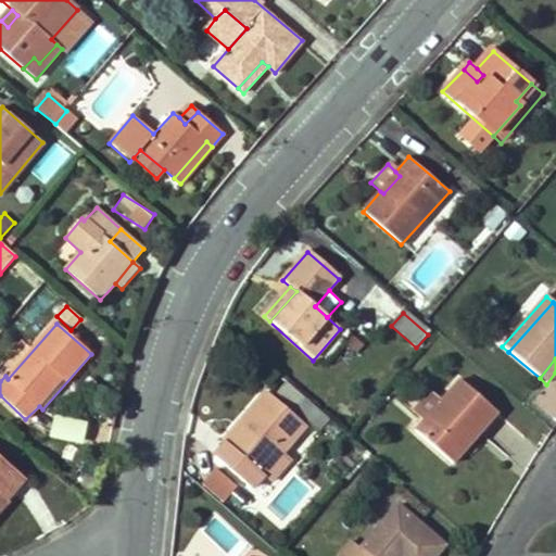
[(459,380),(440,403),(424,420),(415,430),(453,465),(465,452),(460,447),(475,432),(477,433),(496,413),(459,380)]
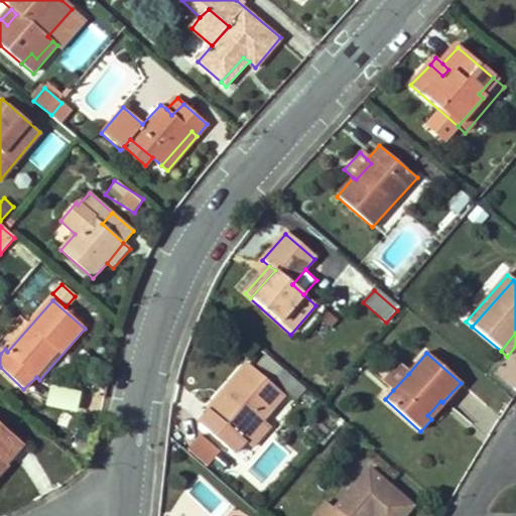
[(232,454),(245,440),(263,420),(283,397),(248,365),(208,409),(210,411),(199,423),(232,454)]
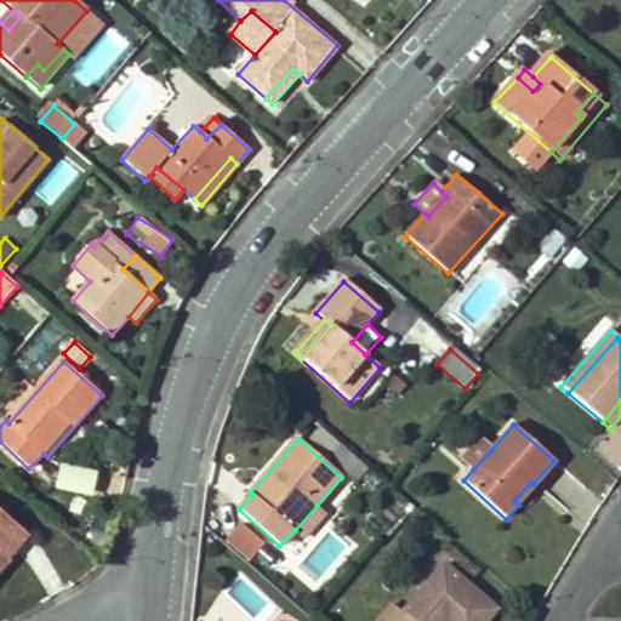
[(473,469),(491,450),(480,440),(463,460),(473,469)]
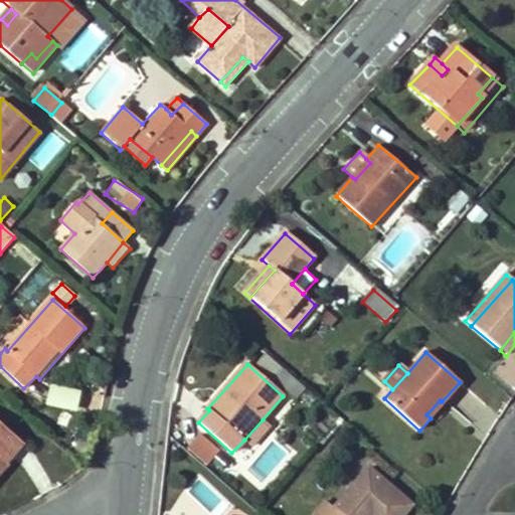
[(281,370),(273,379),(296,399),(304,391),(281,370)]
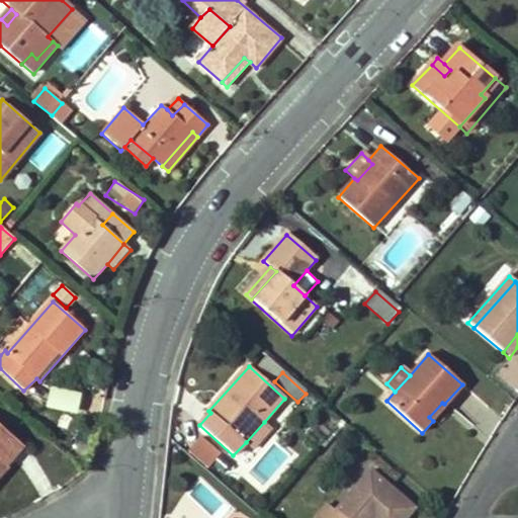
[(78,412),(81,392),(49,386),(46,407),(78,412)]
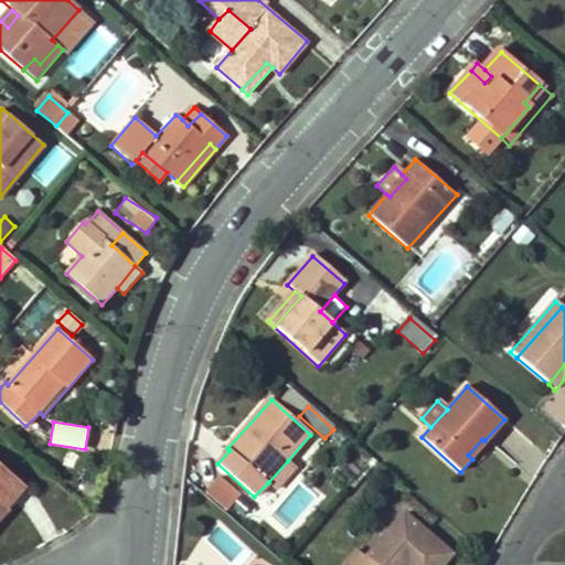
[(288,460),(268,482),(276,489),(295,467),(288,460)]
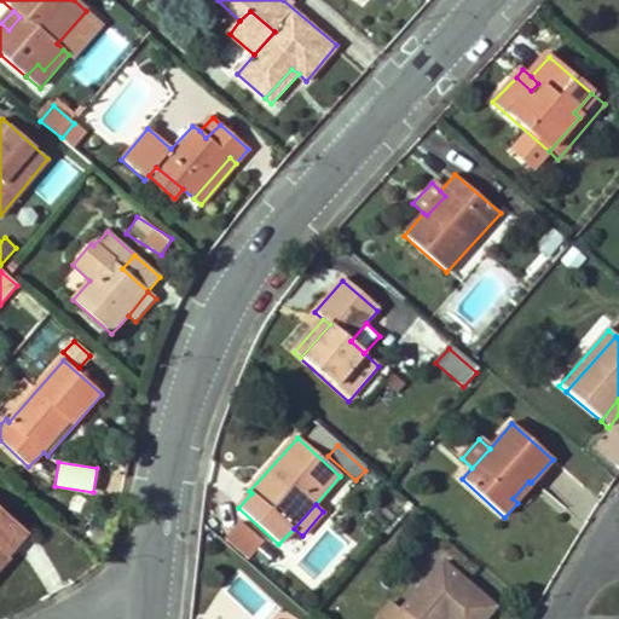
[(0,553),(9,543),(13,548),(25,533),(0,510),(0,568),(9,560),(5,556),(0,553)]
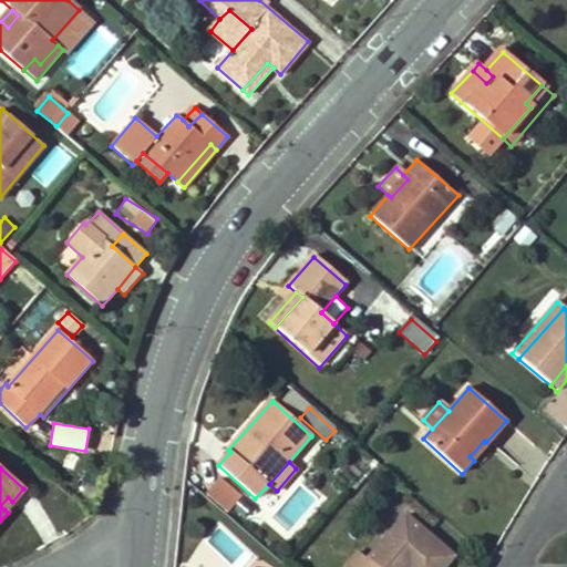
[(216,482),(204,495),(223,511),(234,498),(216,482)]
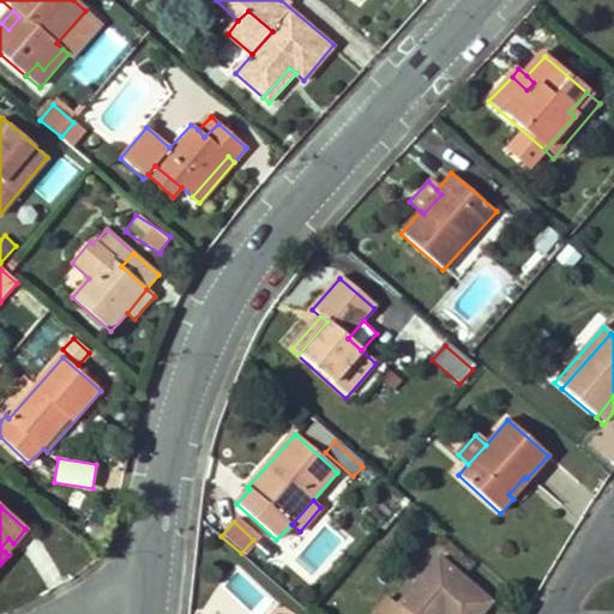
[(0,548),(5,552),(13,543),(8,539),(0,548)]
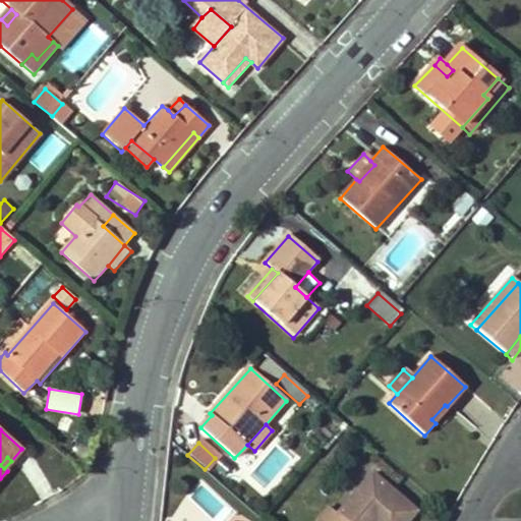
[(380,520),(385,516),(390,520),(408,520),(417,511),(373,473),(337,514),(329,508),(316,520),(380,520)]
